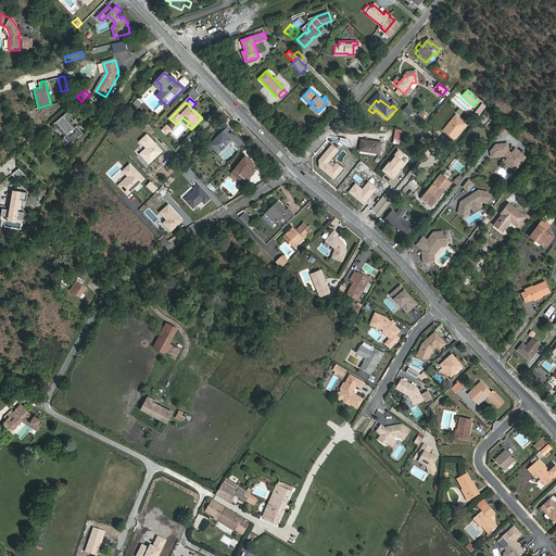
[(311,105),(308,108),(316,114),(318,112),(311,105)]
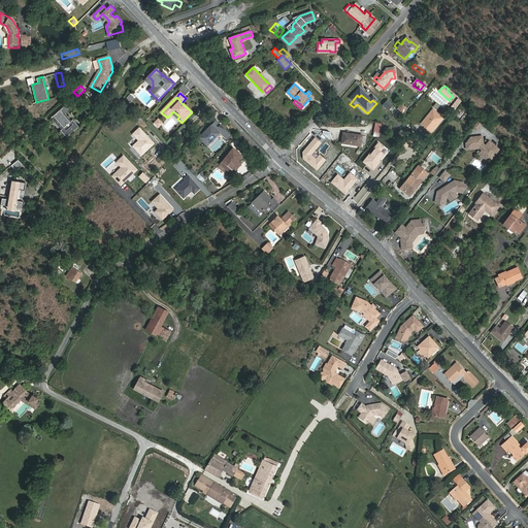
[(270,109),(265,104),(258,111),(263,117),(270,109)]
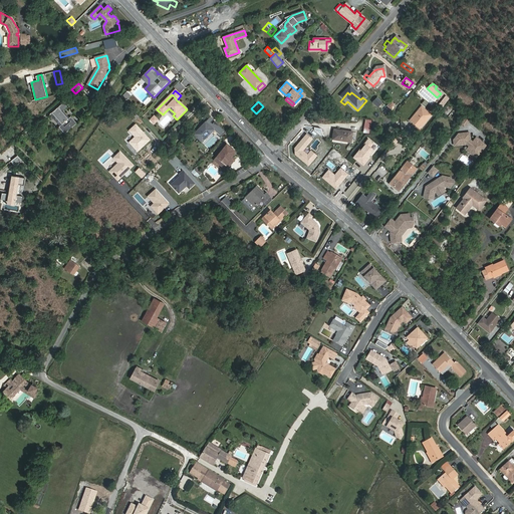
[(64,102),(52,112),(62,124),(60,125),(59,126),(64,134),(77,122),(71,116),(68,118),(62,111),(67,106),(64,102)]
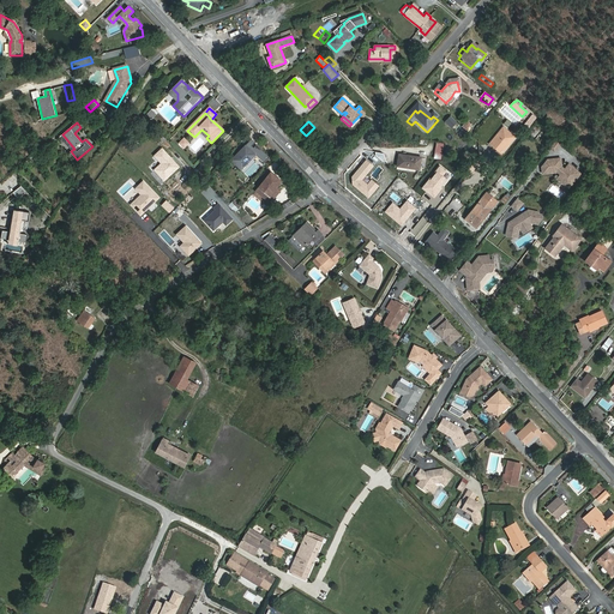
[(501,152),(515,137),(504,127),(489,144),(501,152)]
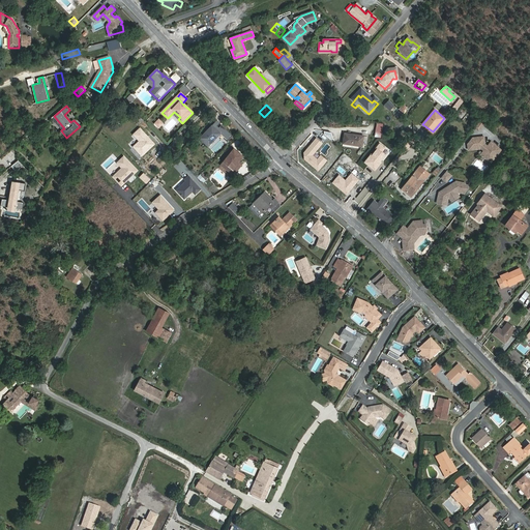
[(54,116),(52,118),(62,129),(64,128),(54,116)]
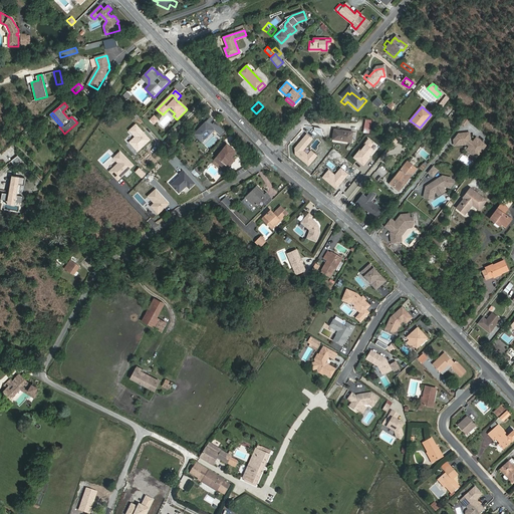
[(194,134),(200,140),(205,135),(207,137),(214,129),(221,136),(225,132),(215,120),(211,124),(210,122),(214,119),(211,116),(194,134)]
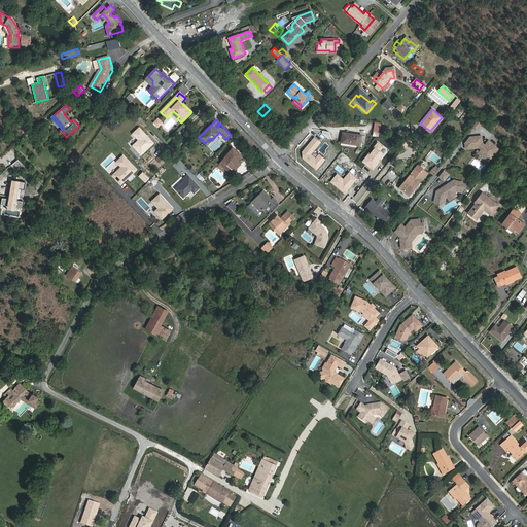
[(379,137),(381,124),(375,123),(373,136),(379,137)]
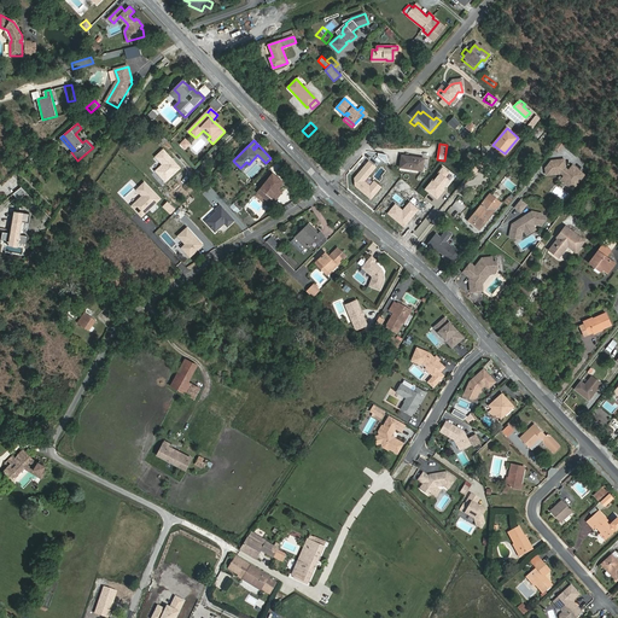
[(563,147),(558,144),(551,152),(555,156),(563,147)]
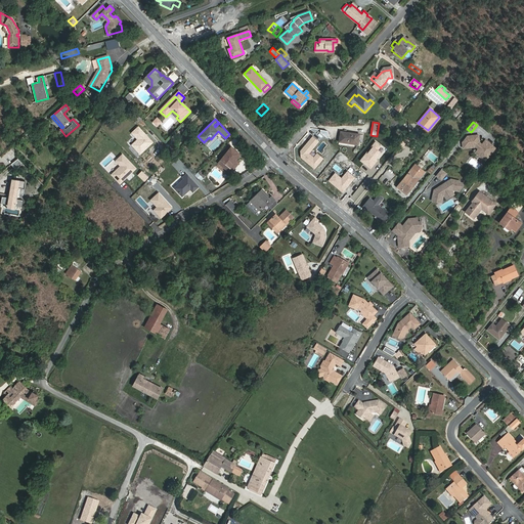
[(154,142),(139,127),(132,133),(138,139),(133,144),(141,154),(154,142)]
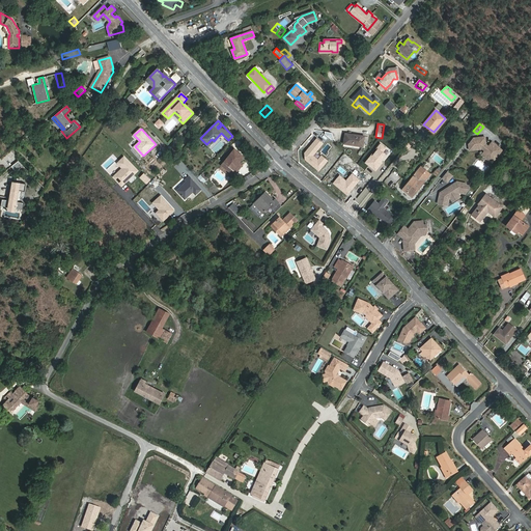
[(362,146),(364,137),(345,134),(344,143),(362,146)]
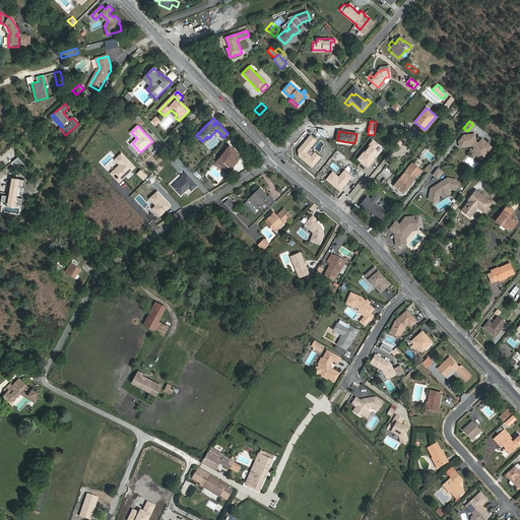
[(490,148),(479,141),(475,146),(473,144),(472,136),(462,137),(457,143),(458,149),(471,147),(473,149),(470,153),(475,157),(477,155),(478,155),(481,158),(490,148)]
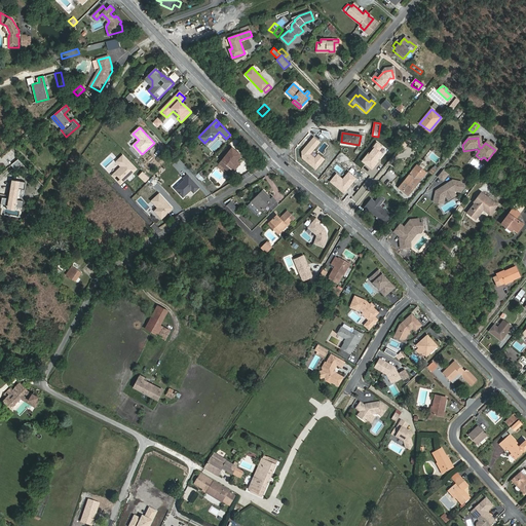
[(312,156),(322,145),(316,140),(303,154),(304,160),(317,172),(326,162),(320,157),(316,160),(312,156)]
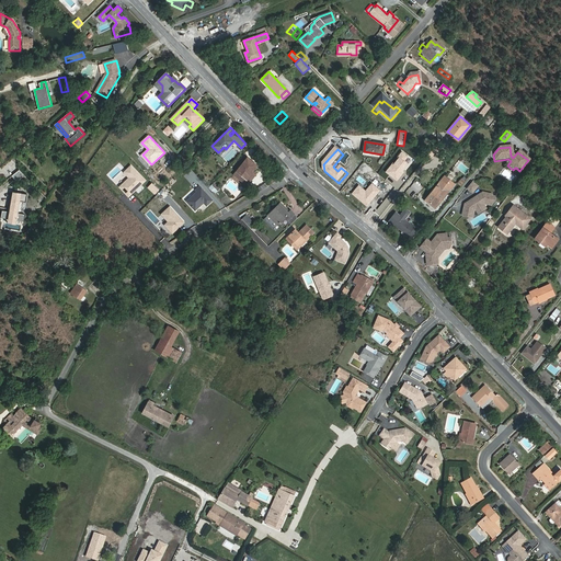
[(386,172),(396,180),(408,164),(403,161),(407,156),(401,151),(397,157),(398,157),(393,163),(392,162),(386,172)]
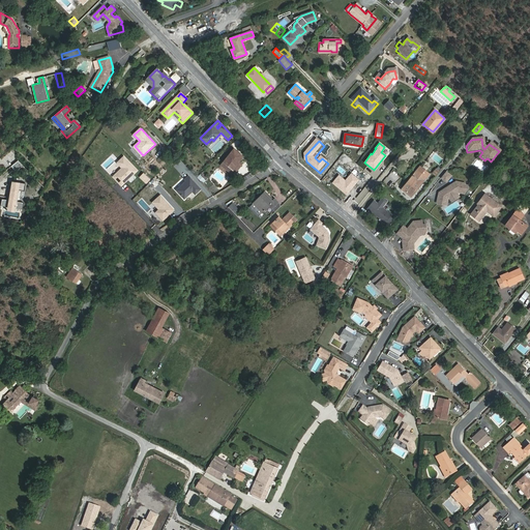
[(243,156),(234,149),(222,165),(230,172),(238,162),(243,156)]
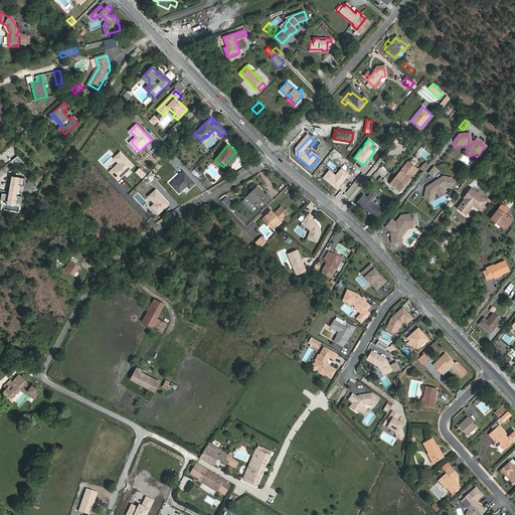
[(133,166),(121,152),(114,158),(119,163),(110,171),(118,180),(133,166)]
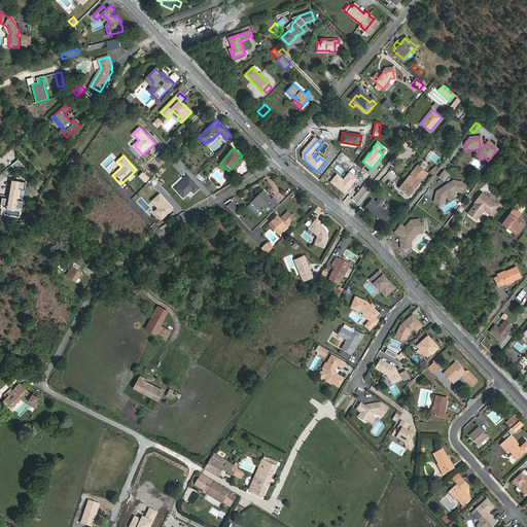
[(10,166),(13,170),(22,164),(18,160),(10,166)]
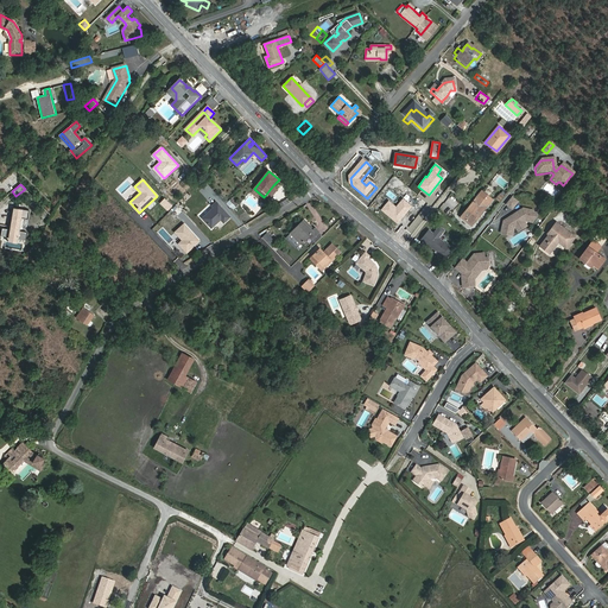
[(273,185),(264,197),(267,200),(277,188),(273,185)]
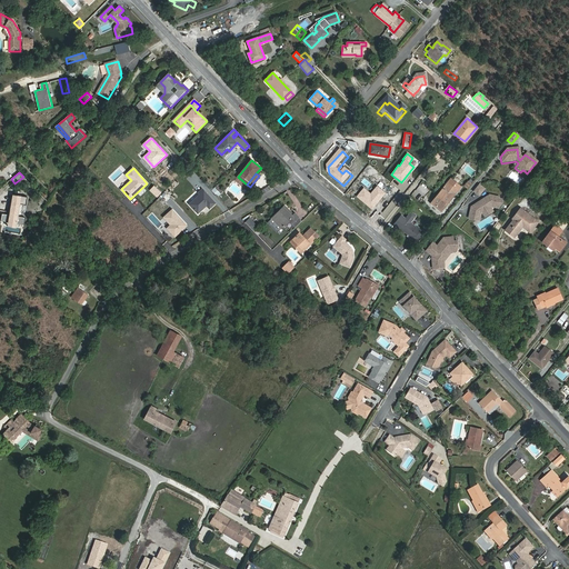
[(455,175),(450,181),(431,203),(441,211),(459,188),(456,186),(461,179),(455,175)]
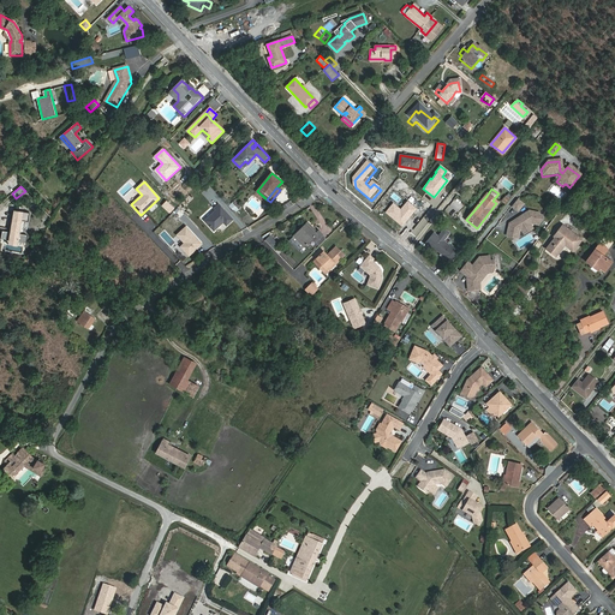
[(177,208),(169,201),(165,206),(172,213),(177,208)]
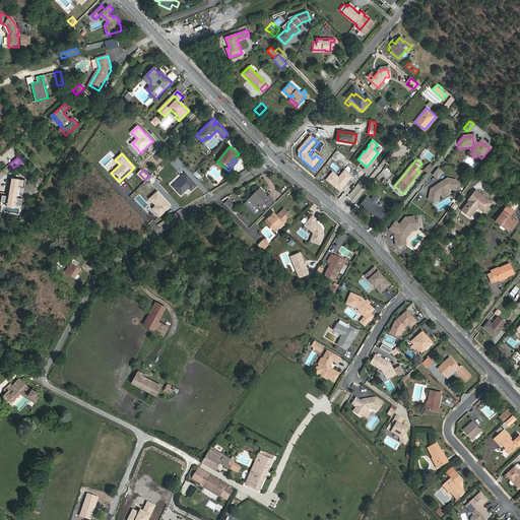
[(196,171),(193,174),(199,180),(202,177),(196,171)]
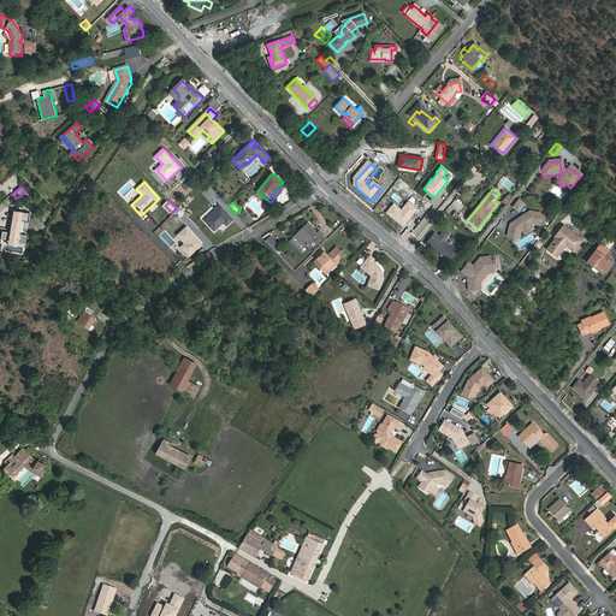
[(386,213),(403,226),(406,223),(404,221),(408,217),(409,218),(416,208),(408,202),(401,209),(394,203),(386,213)]
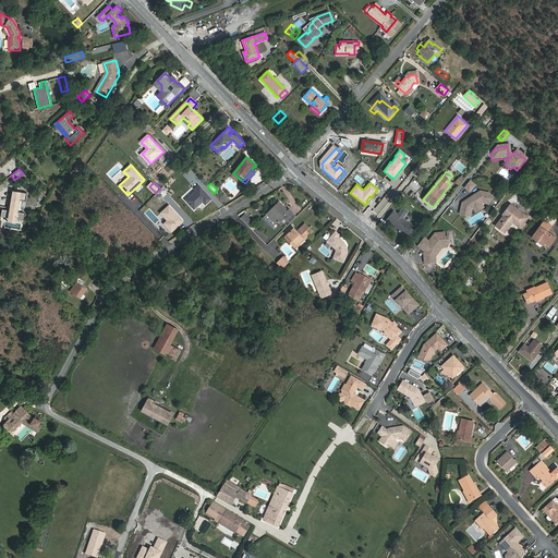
[(473,186),(468,183),(463,189),(469,193),(473,186)]
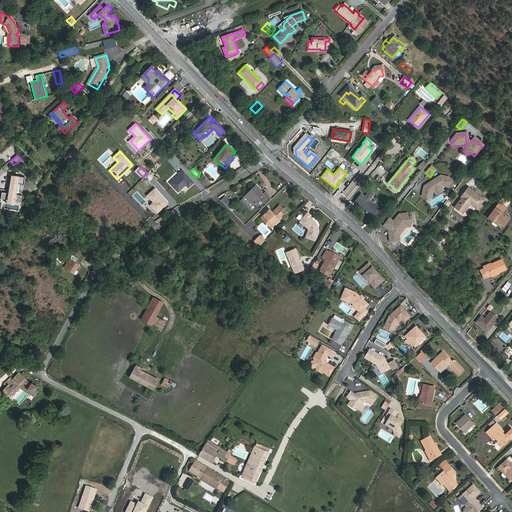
[(188,187),(190,185),(193,182),(182,170),(179,173),(180,175),(178,176),(170,183),(178,191),(186,184),(188,187)]
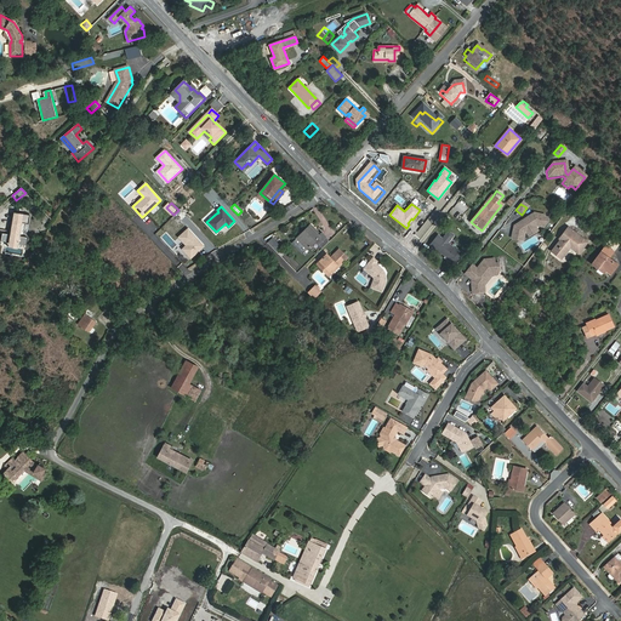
[(22,237),(23,223),(30,223),(32,215),(24,214),(15,214),(13,223),(12,235),(11,235),(4,234),(4,241),(11,243),(21,244),(28,245),(28,237),(22,237)]
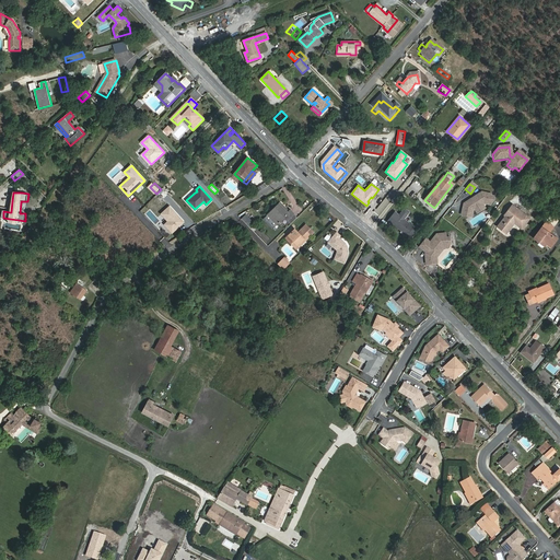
[(480,194),(463,205),(461,217),(470,218),(471,211),(473,210),(481,206),(482,205),(488,206),(489,200),(492,201),(493,198),(489,197),(490,196),(480,194)]
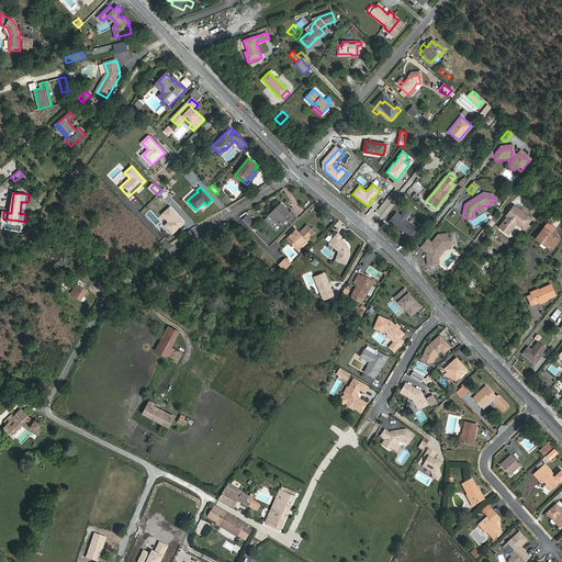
[(221,211),(225,206),(216,197),(212,200),(221,211)]
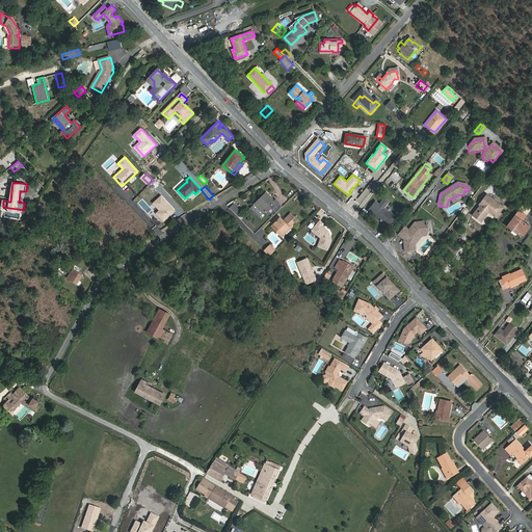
[(272,209),(280,203),(276,198),(272,203),(266,196),(267,196),(265,193),(249,209),(259,218),(270,207),(272,209)]
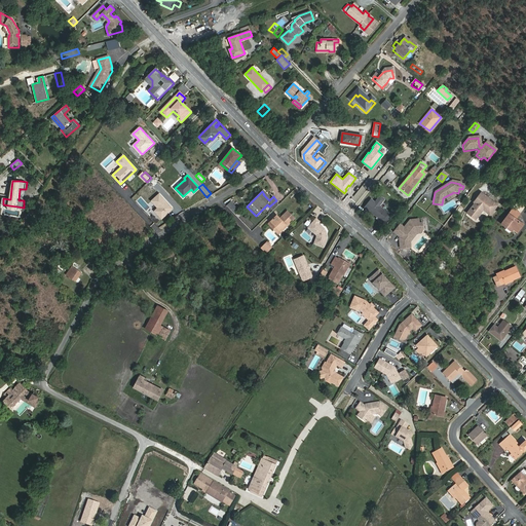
[(474,202),(475,203),(476,201),(481,204),(487,196),(481,192),(474,202)]
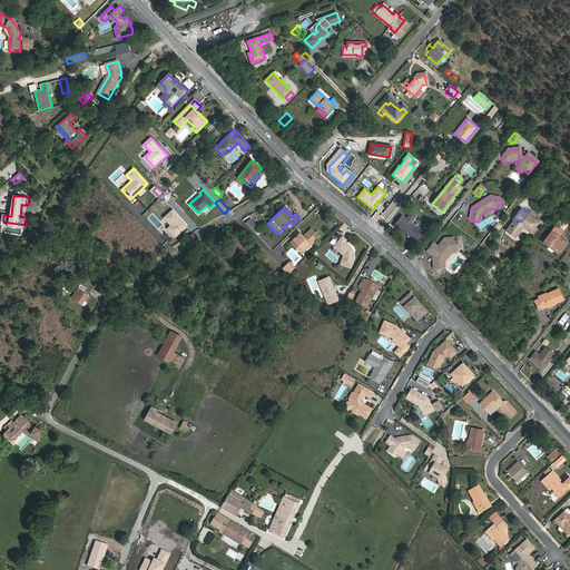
[(490,209),(481,214),(484,218),(492,214),(490,209)]
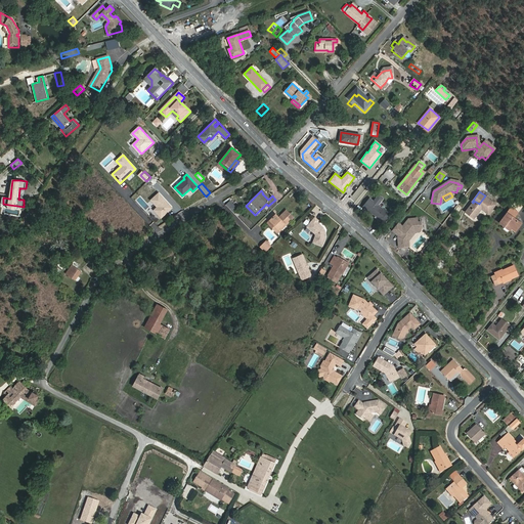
[(172,208),(159,193),(151,200),(158,207),(155,210),(161,218),(165,215),(172,208)]
